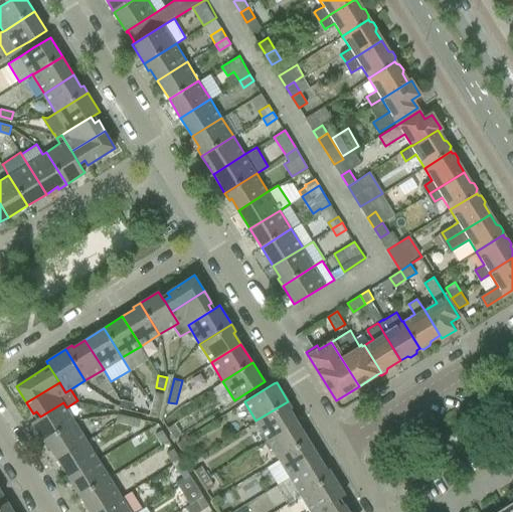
[(154,391),(152,401),(154,404),(160,405),(163,393),(154,391)]
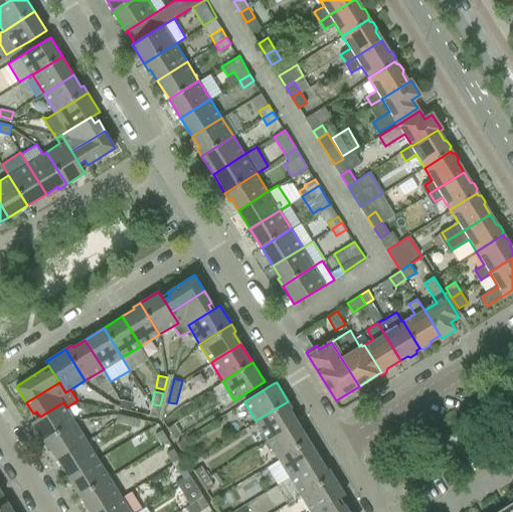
[(122,398),(120,407),(132,409),(134,401),(122,398)]
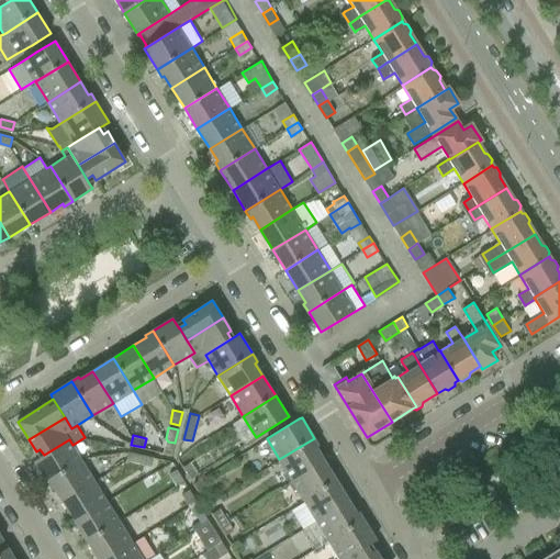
[(166,438),(164,453),(172,455),(175,443),(168,442),(166,438)]
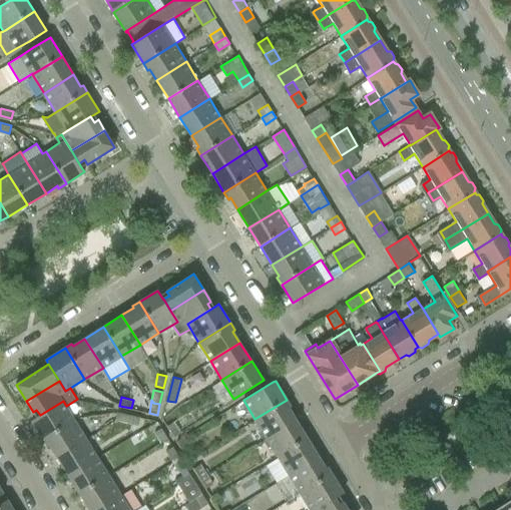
[(254,419),(267,438),(296,419),(289,408),(291,407),(287,400),(254,419)]
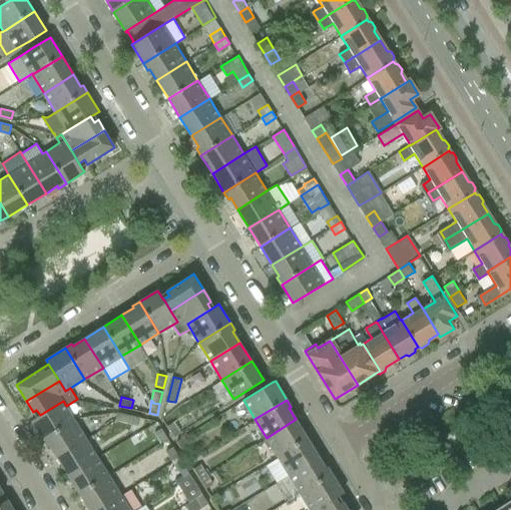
[(31,420),(43,439),(75,420),(66,406),(63,401),(36,418),(31,420)]
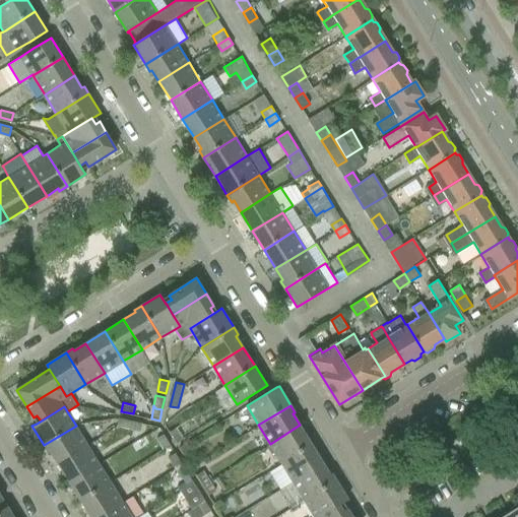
[(119,418),(117,425),(141,431),(142,423),(119,416),(119,418)]
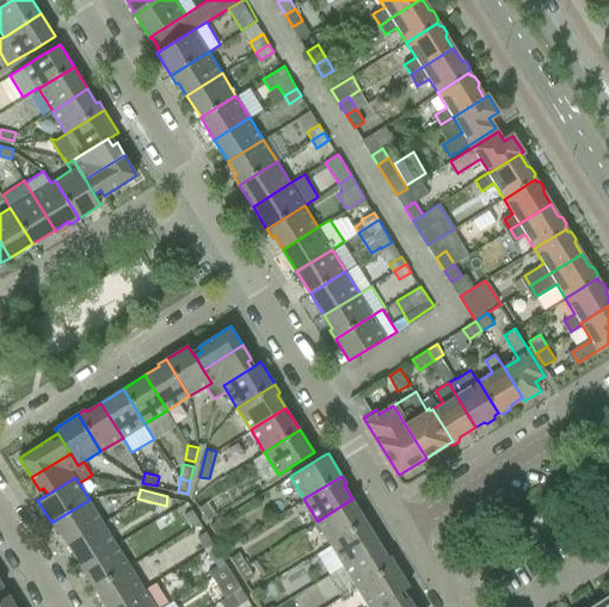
[(318,521),(331,543),(367,521),(352,499),(318,521)]
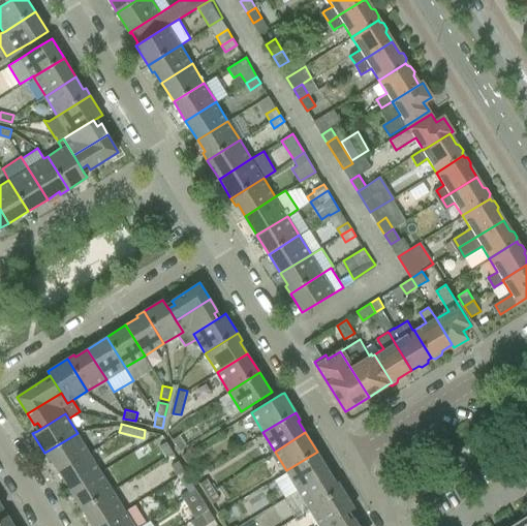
[(52,459),(59,470),(89,452),(78,433),(44,453),(49,460),(52,459)]
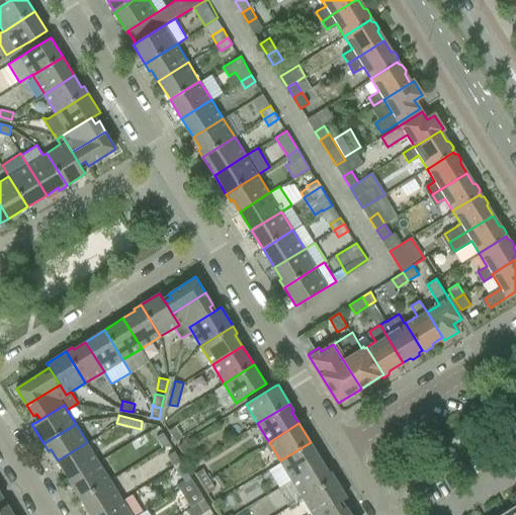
[(176,425),(169,430),(175,441),(183,436),(182,434),(176,425)]
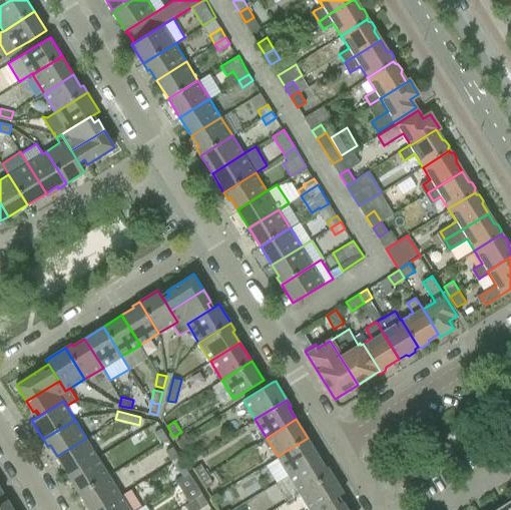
[(162,428),(155,432),(161,442),(168,438),(162,428)]
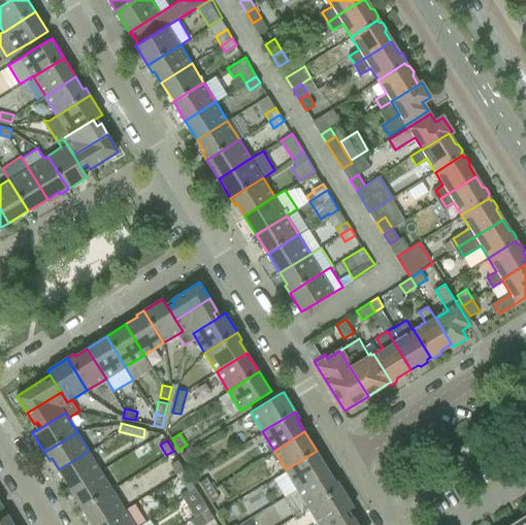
[(190,449),(183,453),(189,463),(196,459),(190,449)]
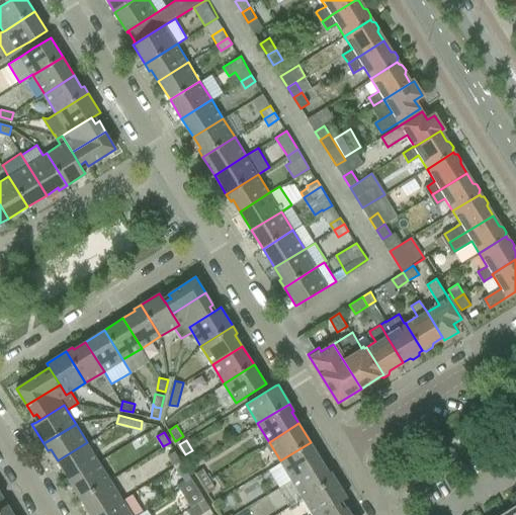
[(58,460),(69,480),(99,461),(87,442),(58,460)]
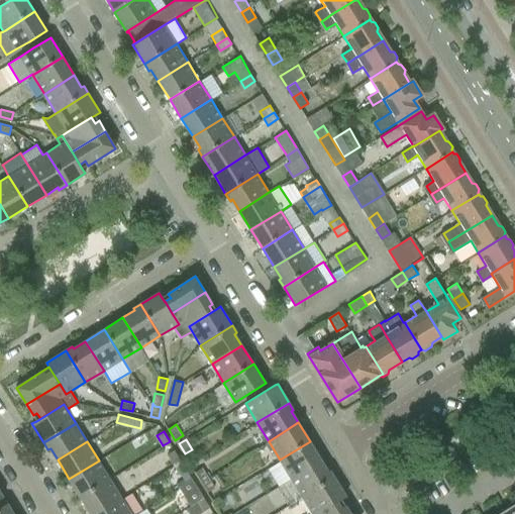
[(280,459),(268,467),(279,485),(291,478),(291,479),(321,459),(310,441),(280,459)]
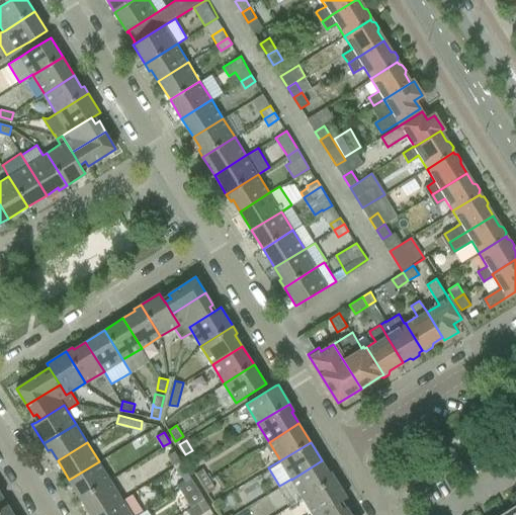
[(175,450),(168,455),(174,465),(181,461),(175,450)]
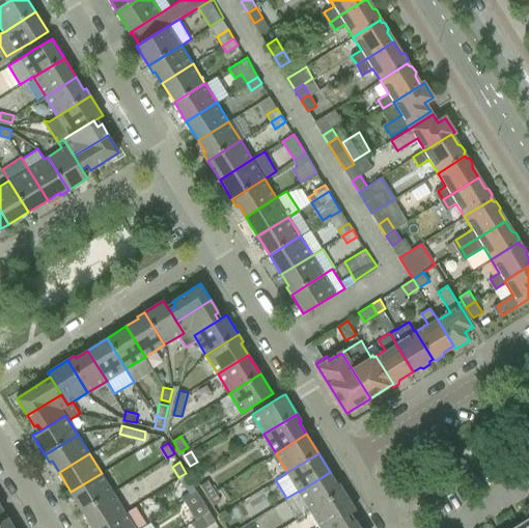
[(299,492),(311,510),(344,491),(339,483),(337,484),(330,472),(299,492)]
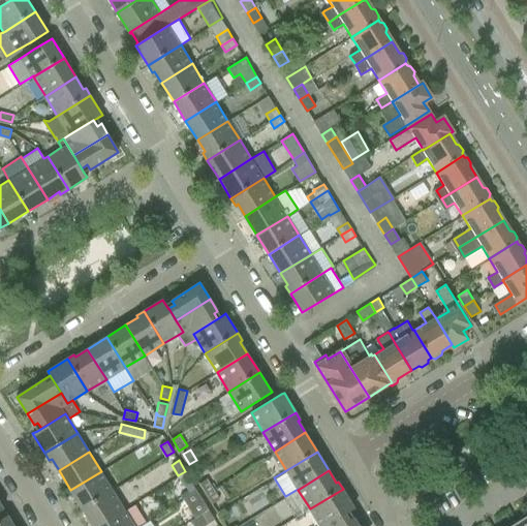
[(70,490),(83,508),(113,490),(101,471),(70,490)]
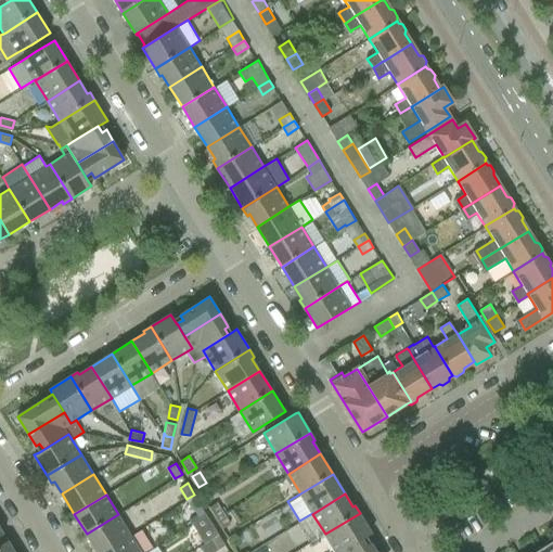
[(194,495),(187,499),(193,509),(201,504),(194,495)]
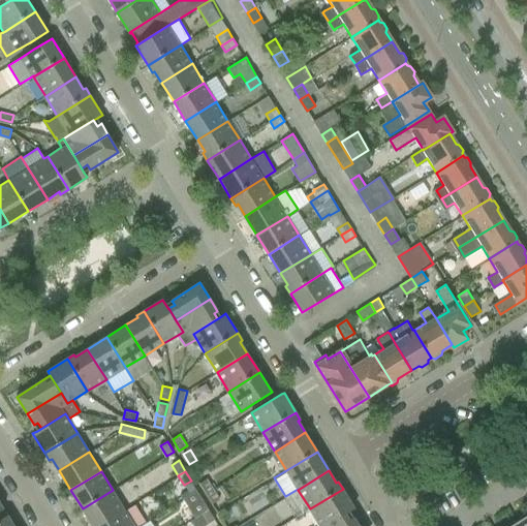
[(208,477),(199,483),(207,493),(214,488),(208,477)]
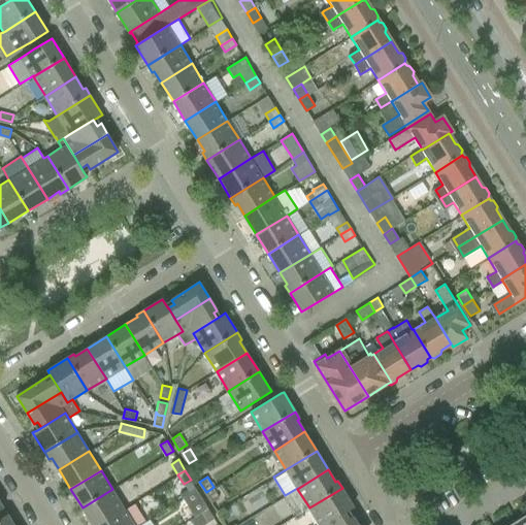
[(214,487),(206,492),(212,502),(220,497),(214,487)]
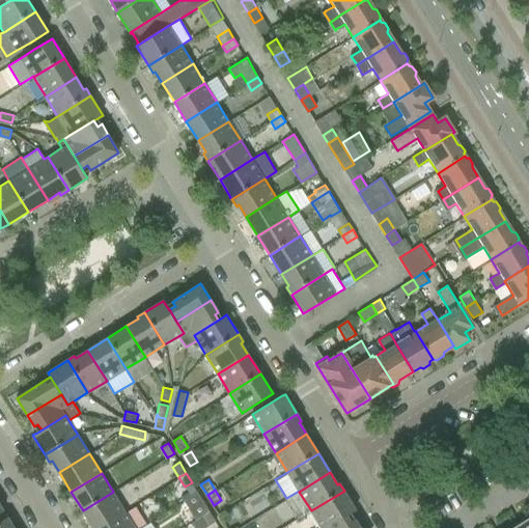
[(198,491),(185,500),(196,520),(202,516),(210,510),(201,497),(198,491)]
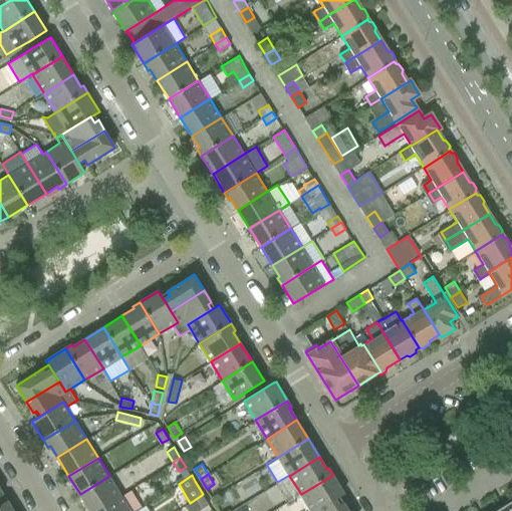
[(301,494),(310,510),(315,510),(340,496),(344,494),(333,475),(301,494)]
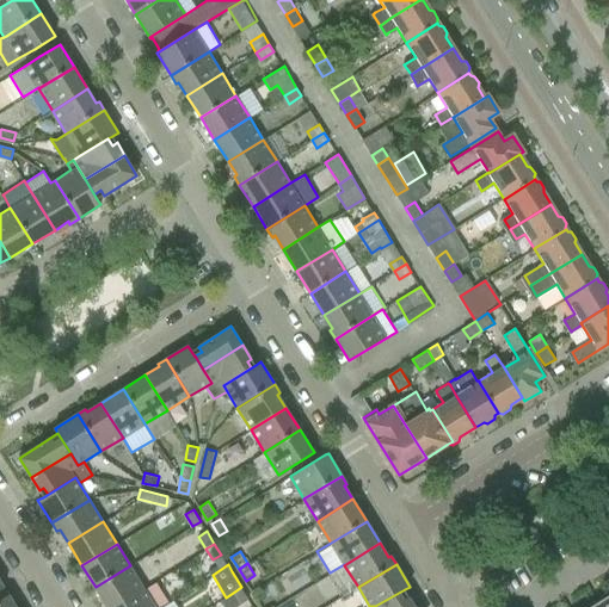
[(96,587),(106,606),(111,606),(145,587),(130,565),(96,587)]
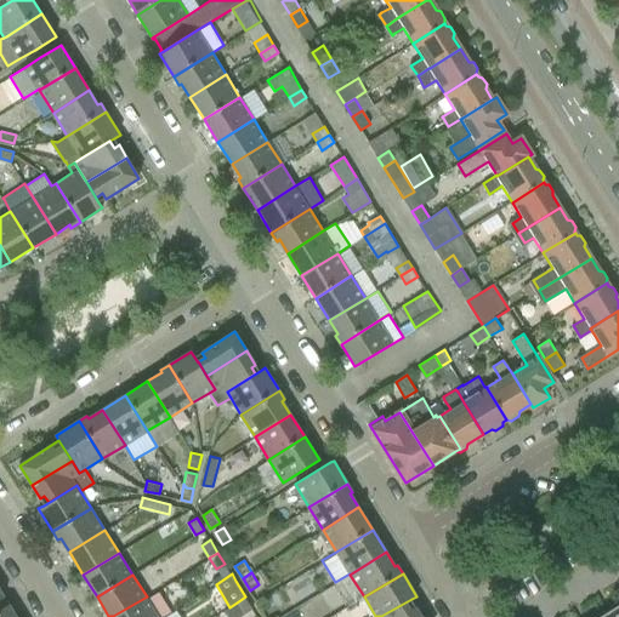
[(113,616),(158,616),(147,596),(113,616)]
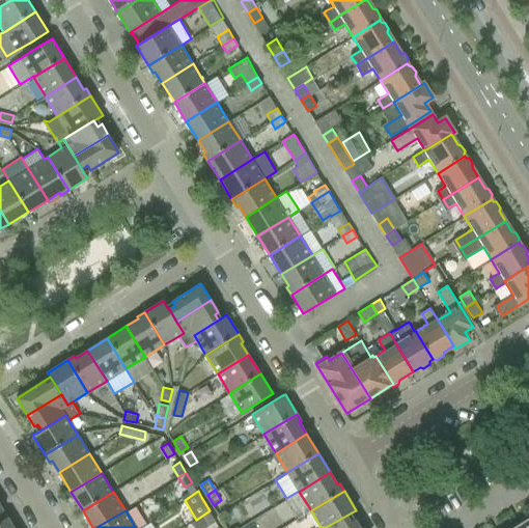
[(210,510),(202,516),(209,525),(216,520),(210,510)]
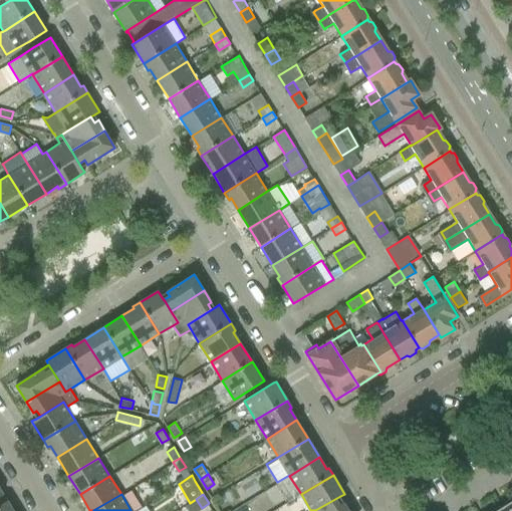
[(348,510),(340,496),(315,510),(348,510)]
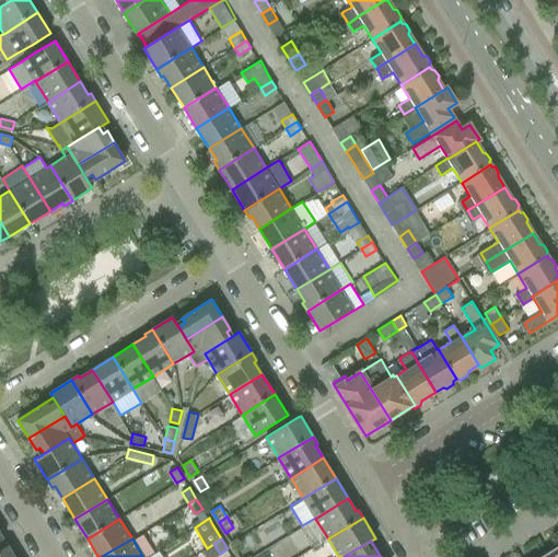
[(0,549),(0,556),(14,556),(8,545),(0,549)]
